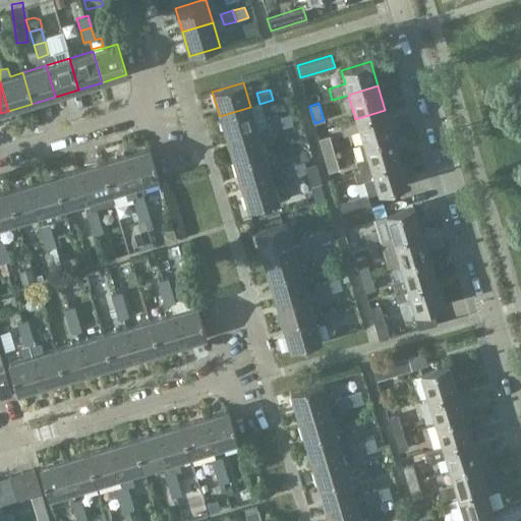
[(254,121),(250,107),(220,116),(226,139),(257,129),(267,127),(268,132),(280,128),(277,117),(265,121),(265,118),(254,121)]
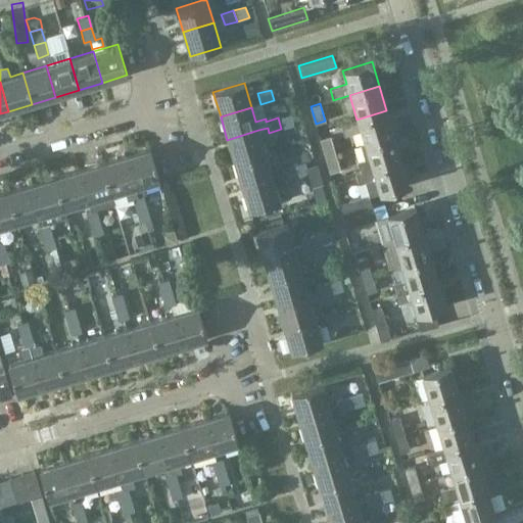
[(361,131),(364,143),(393,135),(386,110),(357,120),(340,124),(344,136),(361,131)]
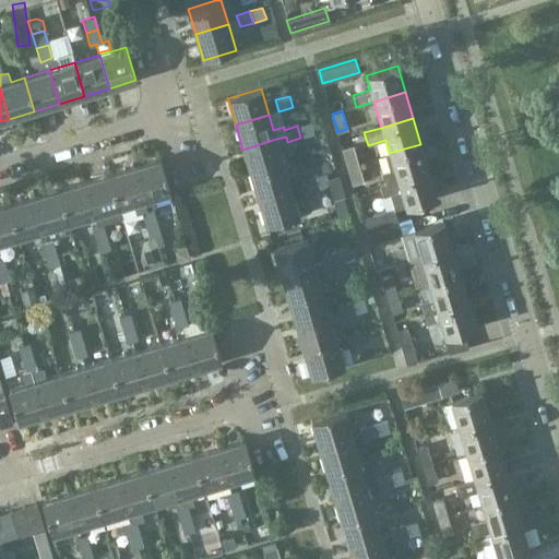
[(310,122),(297,126),(300,138),(313,134),(310,122)]
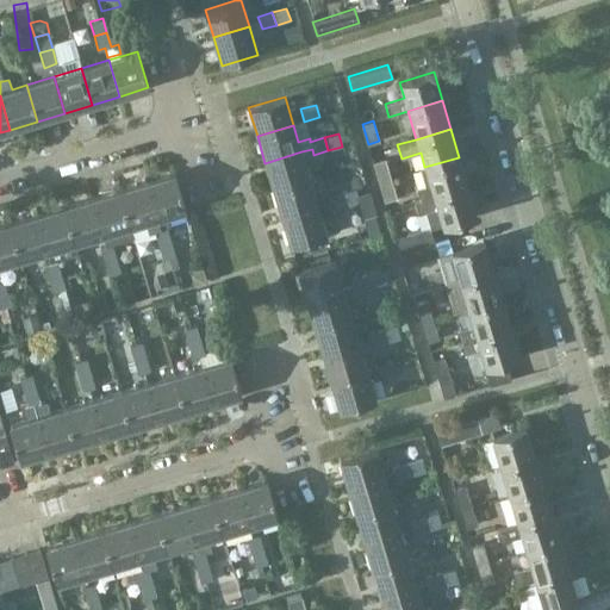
[(265,163),(273,191),(310,179),(302,151),(265,163)]
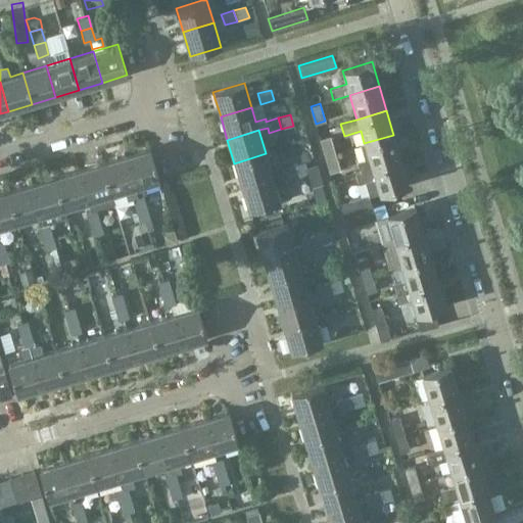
[(358,161),(361,171),(401,158),(393,135),(364,143),(360,145),(364,159),(358,161)]
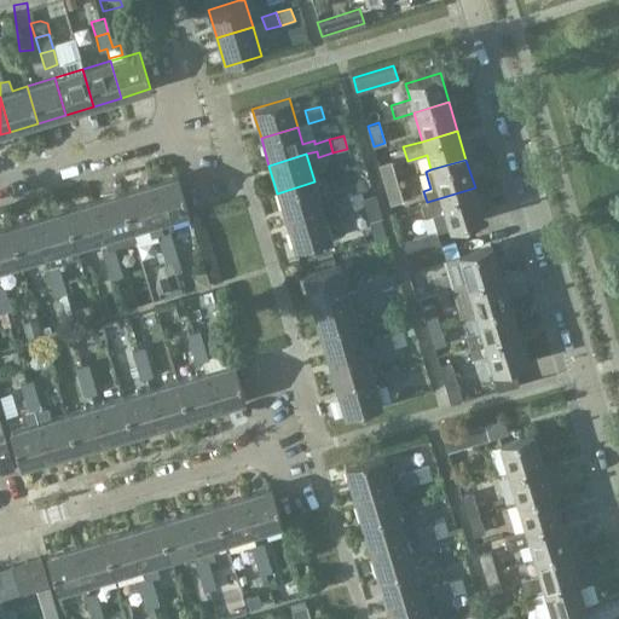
[(385,184),(397,180),(391,161),(379,165),(385,184)]
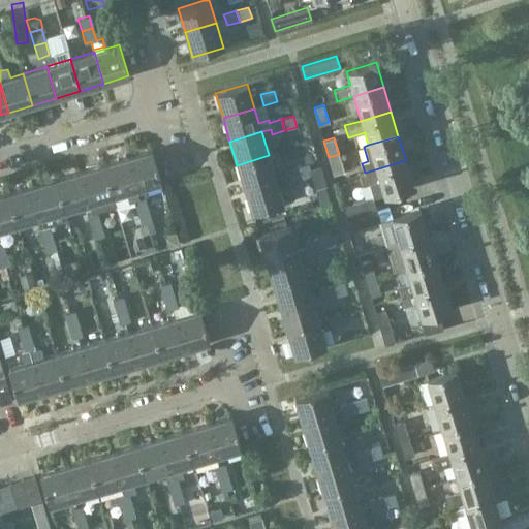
[(160,183),(151,151),(126,158),(135,190),(160,183)]
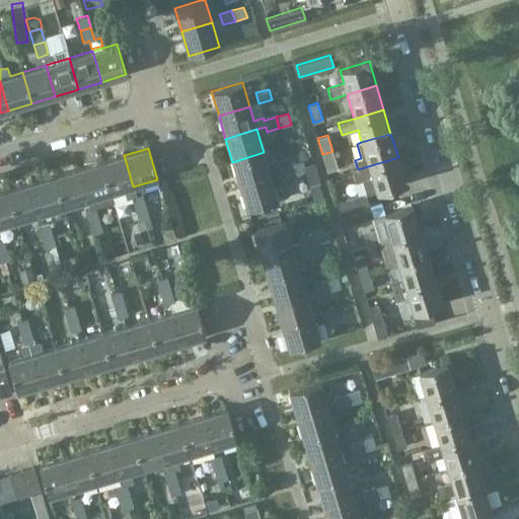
[(338,168),(332,151),(322,154),(327,170),(338,168)]
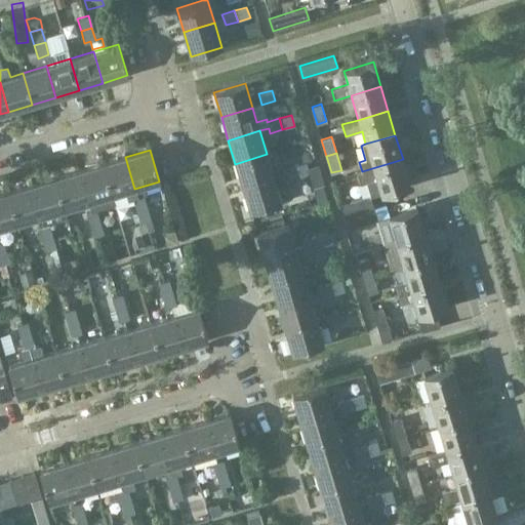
[(267,154),(235,164),(242,187),(274,177),(267,154)]
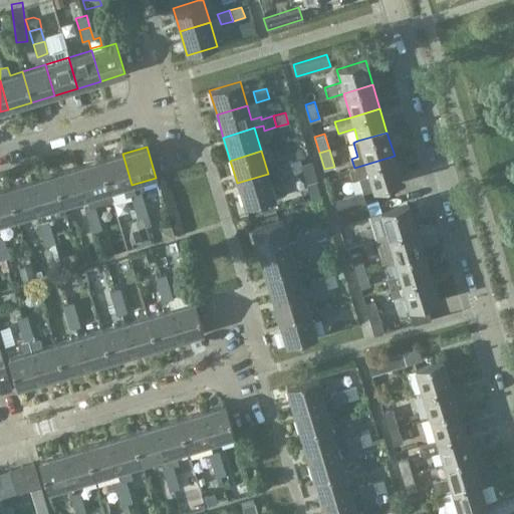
[(131,199),(129,195),(135,194),(122,154),(99,161),(108,192),(111,201),(112,204),(131,199)]
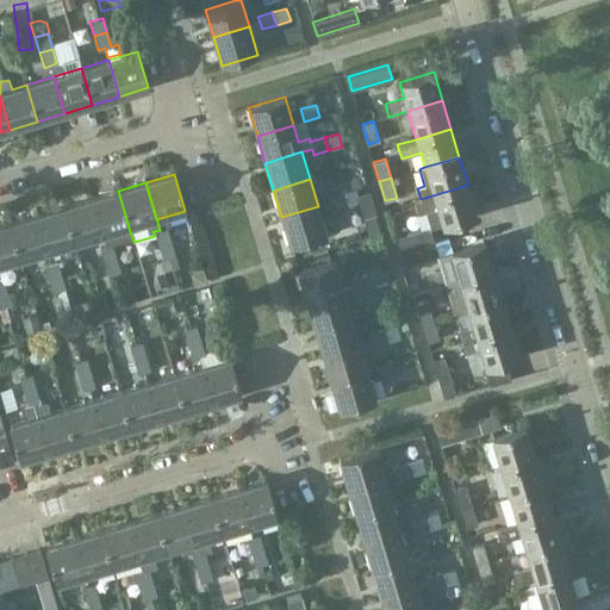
[(468,185),(421,199),(414,201),(418,215),(437,209),(442,224),(477,215),(468,185)]
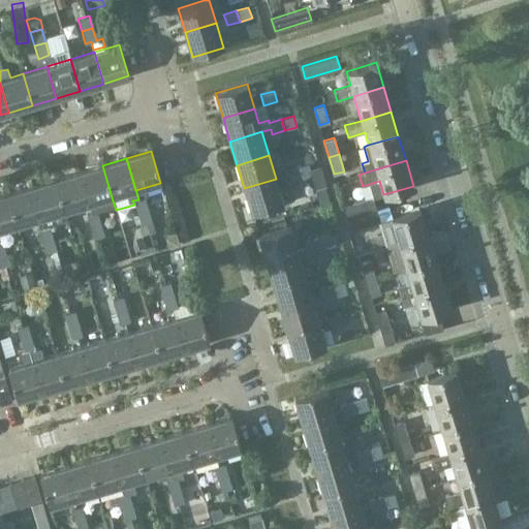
[(296,167),(299,179),(311,176),(309,169),(308,164),(296,167)]
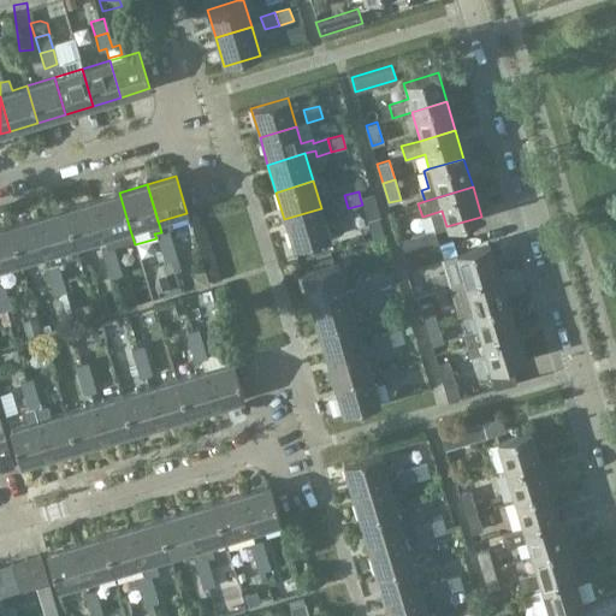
[(119,193),(92,201),(102,237),(106,248),(99,249),(104,264),(117,260),(112,247),(119,244),(117,234),(130,230),(119,193)]
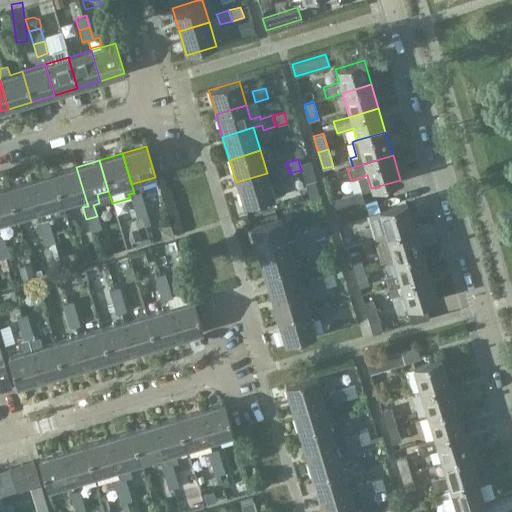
[(315,180),(309,161),(300,163),(305,183),(315,180)]
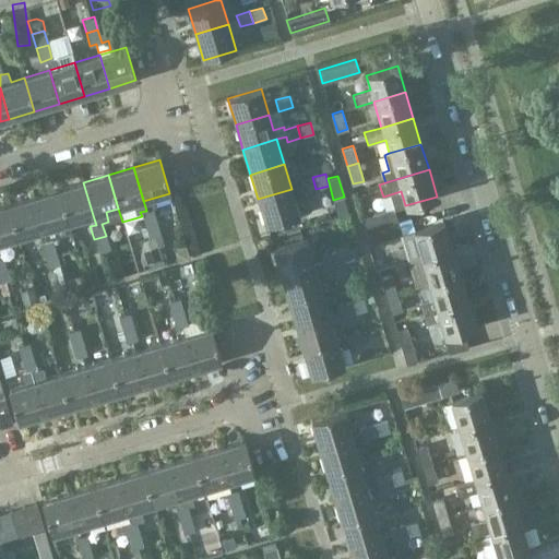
[(304,193),(316,189),(312,177),(299,181),(300,187),(292,189),(258,199),(265,225),(299,215),(295,201),(305,198),(304,193)]
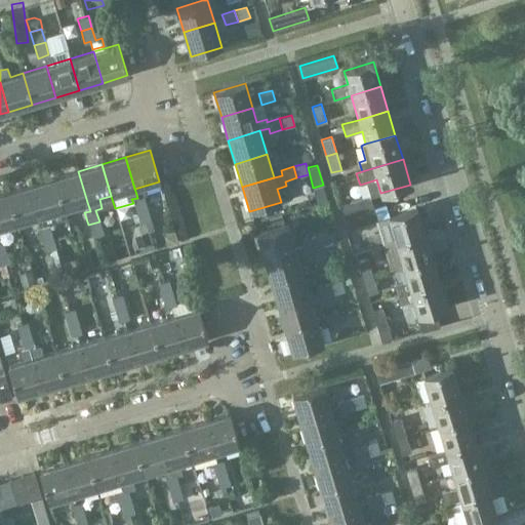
[(78,171),(54,178),(64,209),(87,202),(78,171)]
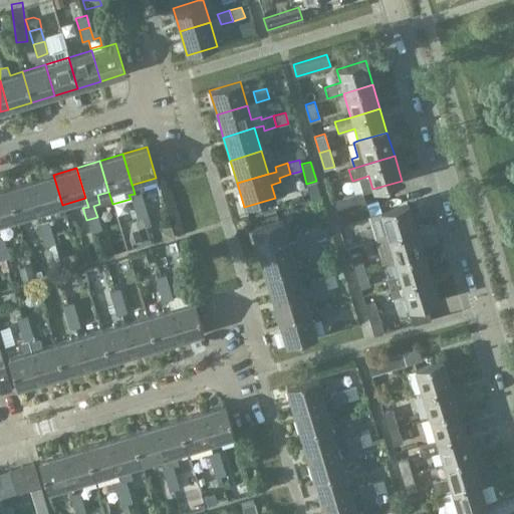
[(50,209),(62,205),(53,175),(30,182),(39,212),(42,221),(36,222),(40,234),(51,231),(48,219),(53,217),(50,209)]
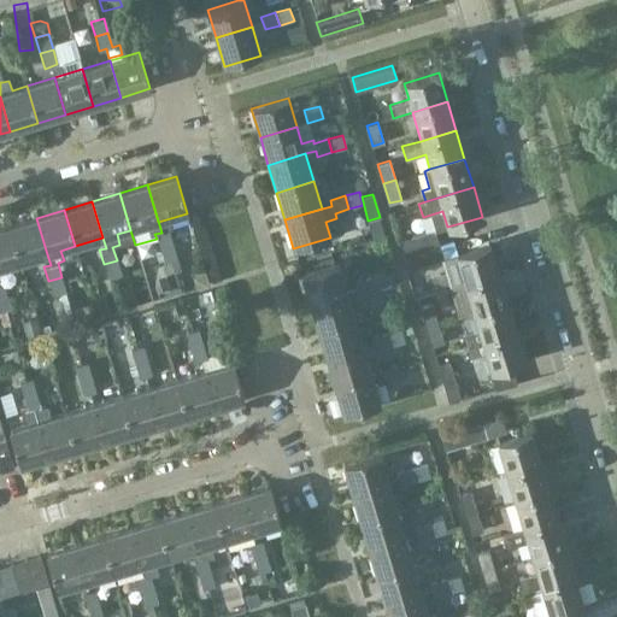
[(36,218),(9,227),(19,263),(47,254),(36,218)]
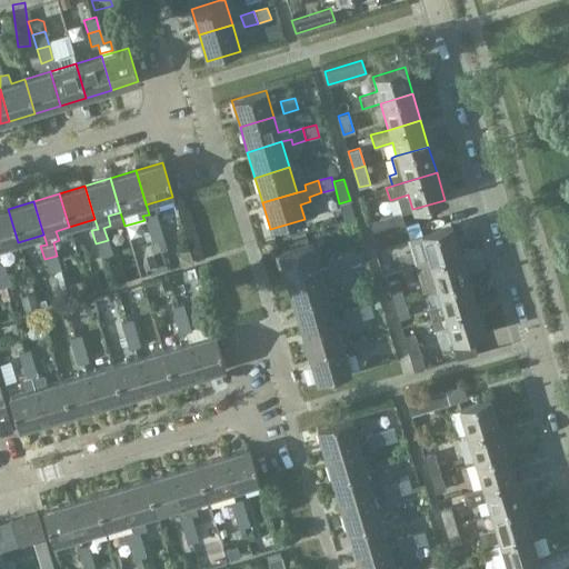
[(8,209),(0,210),(0,247),(18,242),(8,209)]
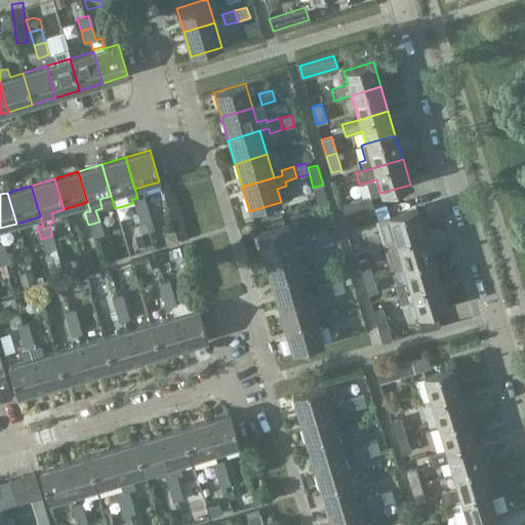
[(133,203),(135,211),(140,210),(147,208),(143,196),(137,198),(131,199),(133,203)]
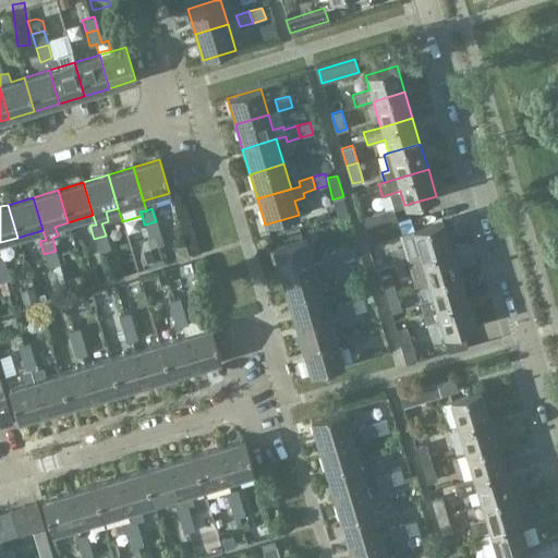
[(366,230),(398,221),(393,208),(363,217),(366,230)]
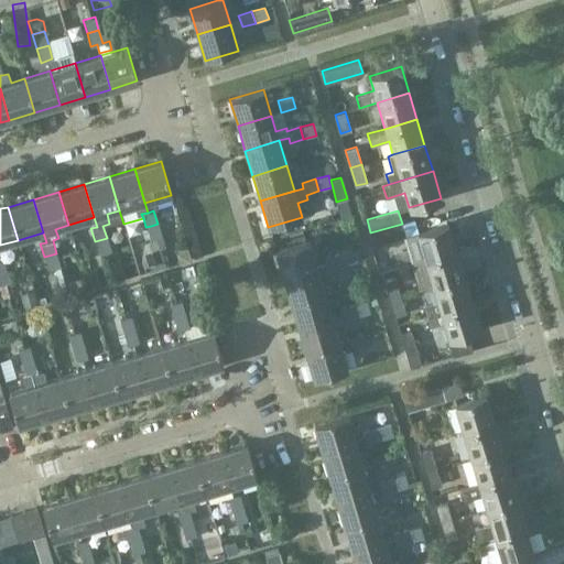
[(425,259),(456,250),(447,223),(416,232),(425,259)]
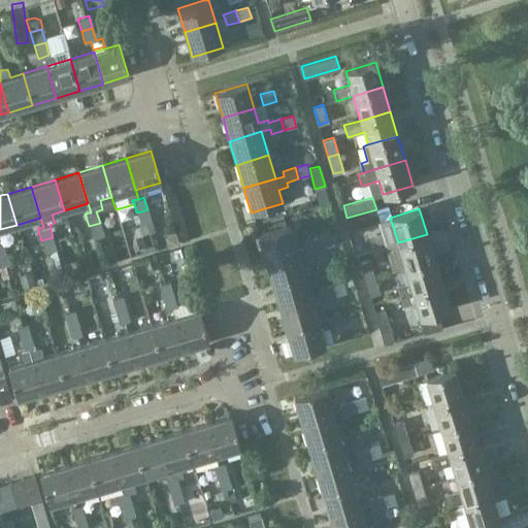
[(141,211),(136,212),(139,225),(145,223),(151,221),(147,209),(141,211)]
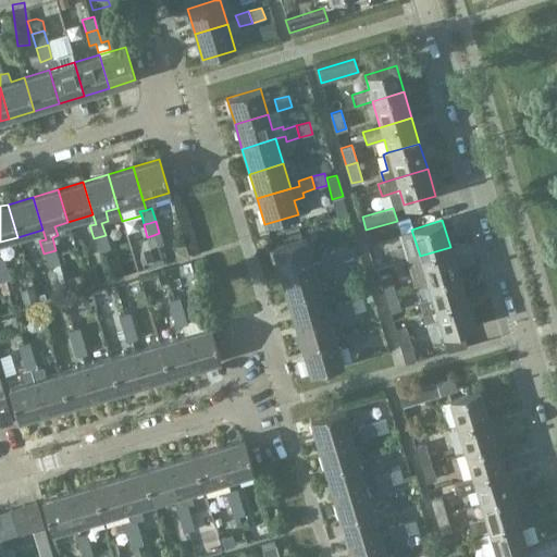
[(400,234),(397,221),(366,230),(370,243),(400,234)]
